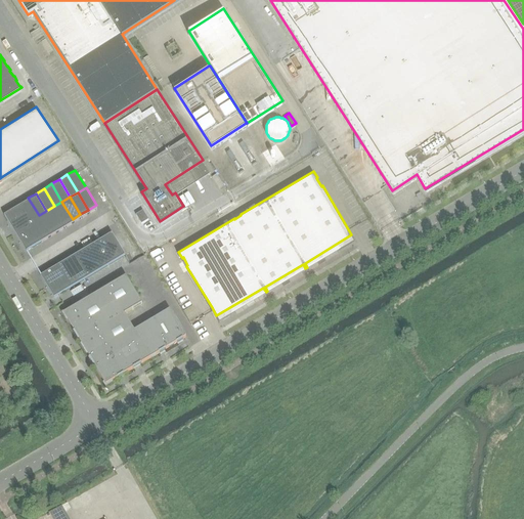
[(39,215),(28,198),(20,203),(26,211),(31,220),(39,215)]
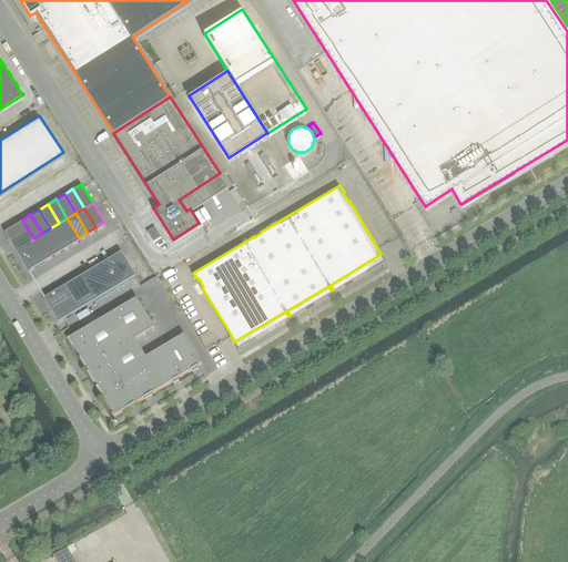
[(59,223),(70,243),(79,237),(67,218),(59,223)]
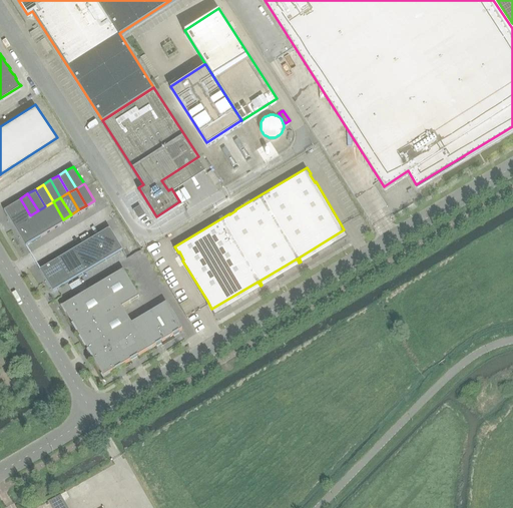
[(20,198),(5,207),(10,215),(25,206),(20,198)]
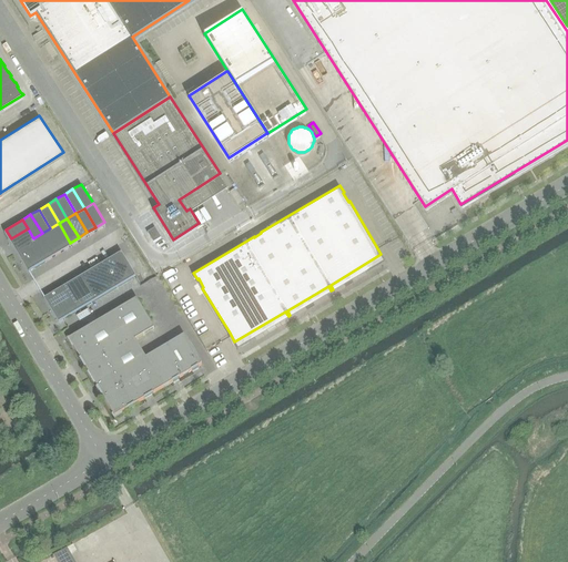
[(50,228),(61,247),(70,243),(59,223),(50,228)]
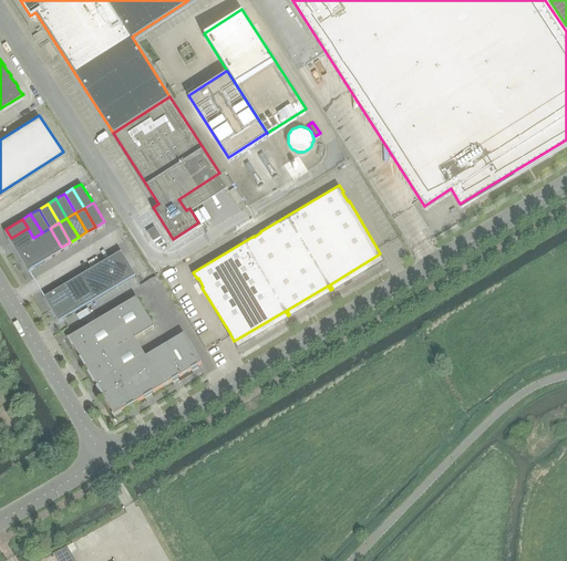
[(161,232),(154,222),(146,228),(153,238),(161,232)]
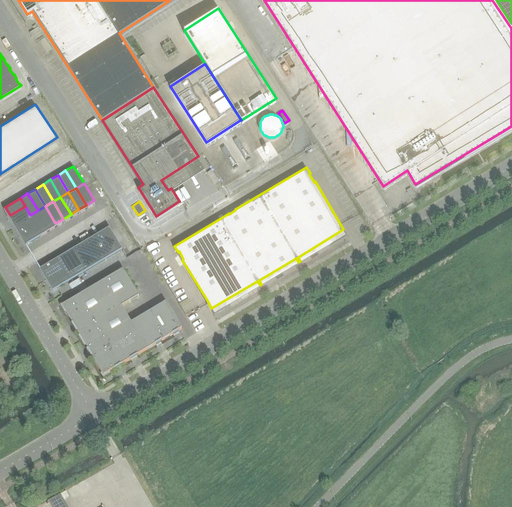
[(25,206),(10,215),(15,224),(30,215),(25,206)]
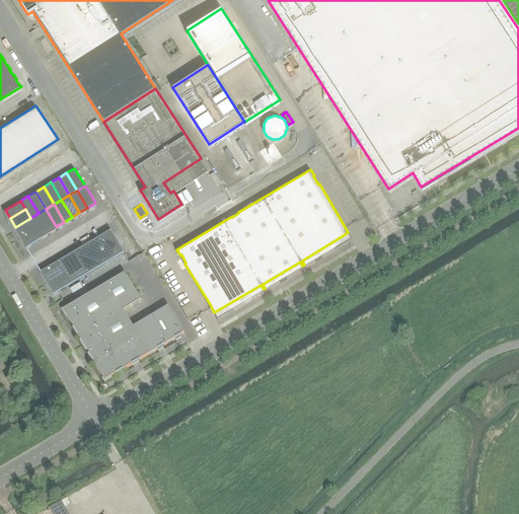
[(39,213),(49,231),(56,226),(46,209),(39,213)]
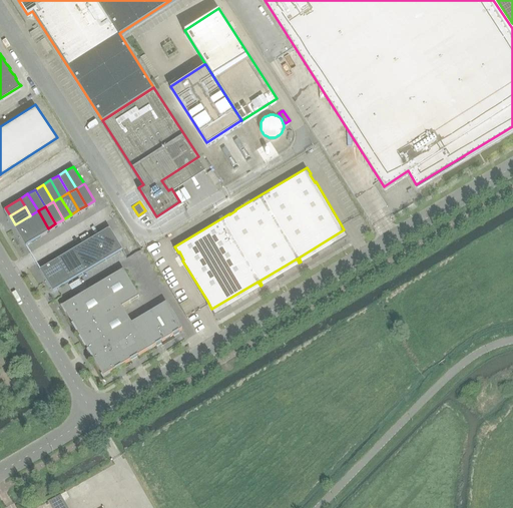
[(35,224),(40,232),(48,228),(38,210),(30,215),(35,224)]
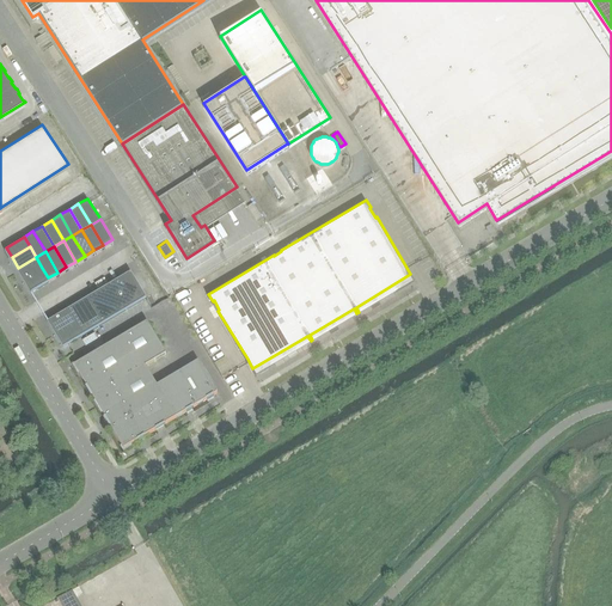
[(36,257),(18,268),(24,279),(42,268),(36,257)]
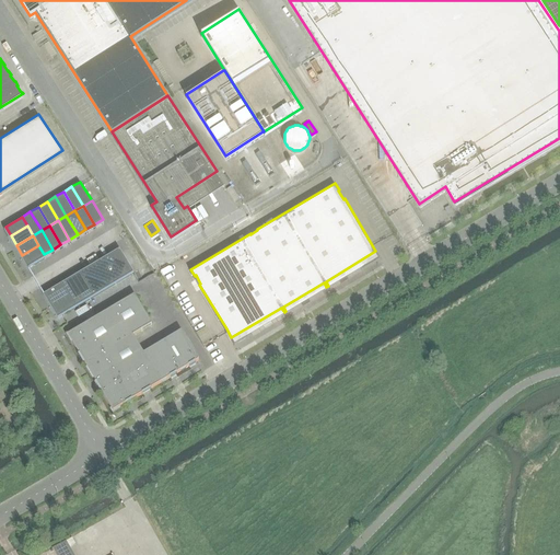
[(38,245),(22,255),(27,264),(44,254),(38,245)]
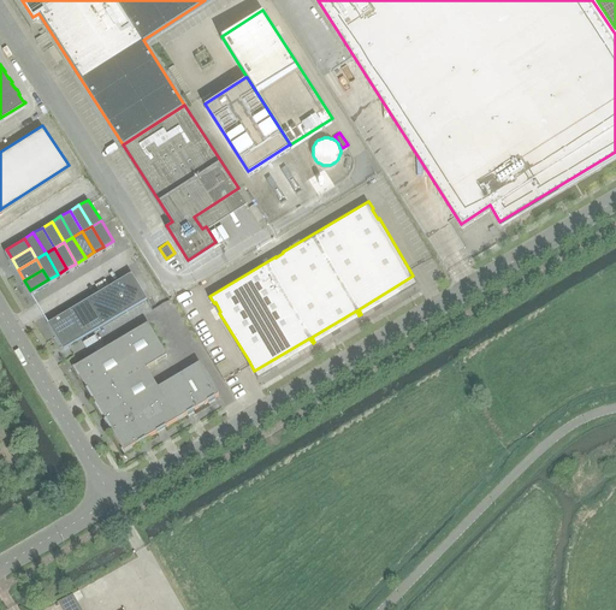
[(131,271),(120,277),(135,302),(146,295),(131,271)]
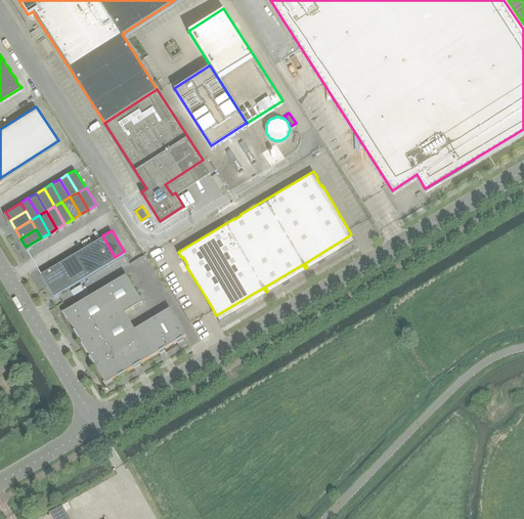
[(106,262),(115,257),(102,235),(93,241),(106,262)]
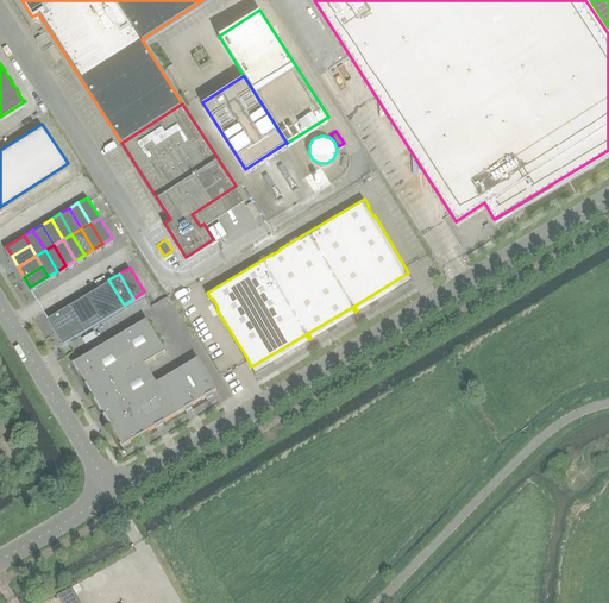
[(108,280),(99,286),(113,311),(124,305),(108,280)]
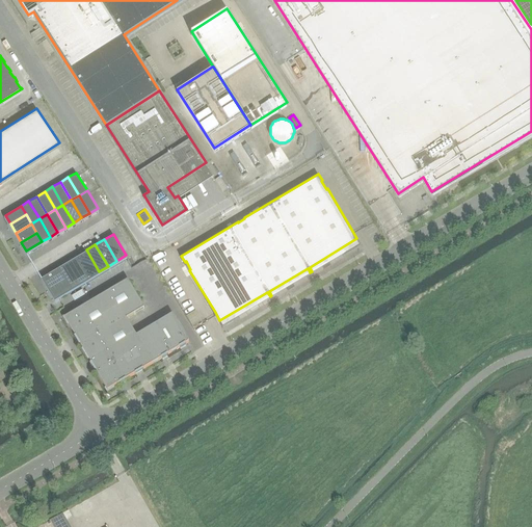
[(86,249),(77,255),(90,277),(99,271),(86,249)]
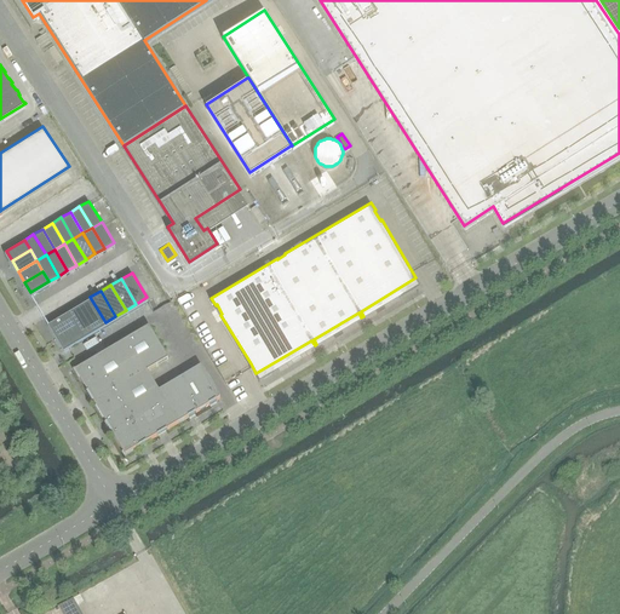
[(90,297),(80,304),(95,328),(105,322),(90,297)]
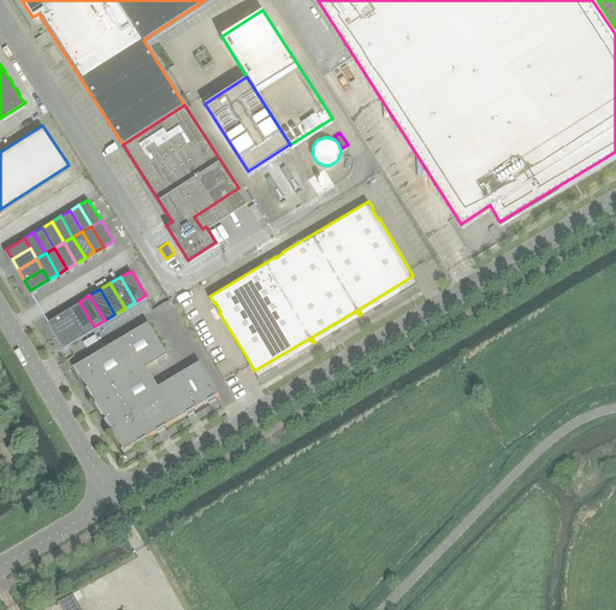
[(69,308),(76,320),(83,332),(94,326),(80,302),(69,308)]
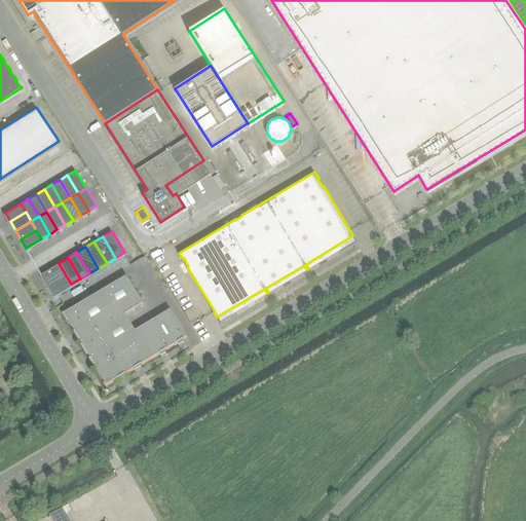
[(41,273),(47,284),(65,273),(59,263),(41,273)]
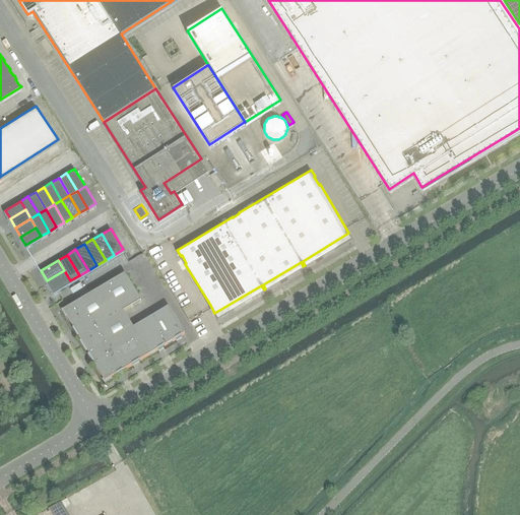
[(64,270),(47,280),(53,292),(70,280),(64,270)]
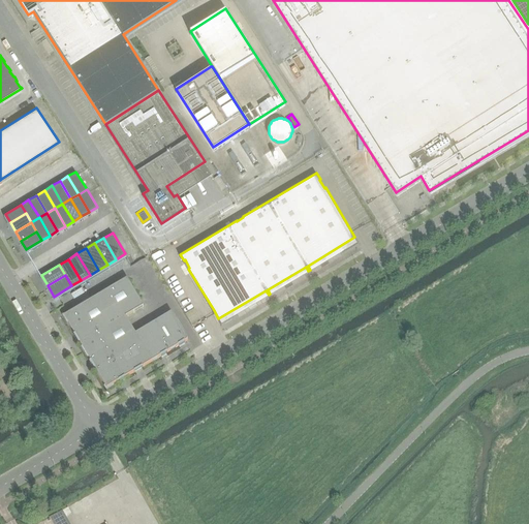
[(64,311),(63,312),(74,331),(75,331),(81,338),(80,339),(91,358),(91,357),(96,365),(95,365),(106,384),(119,376),(119,375),(124,372),(124,373),(134,367),(134,366),(141,362),(142,363),(161,351),(160,350),(165,347),(166,348),(179,341),(178,340),(183,337),(184,338),(187,336),(187,335),(170,308),(135,330),(125,312),(143,302),(127,275),(64,311)]
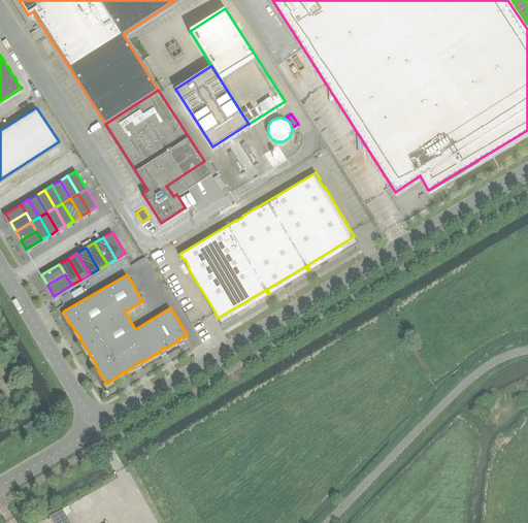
[(199,315),(194,304),(185,309),(191,320),(199,315)]
